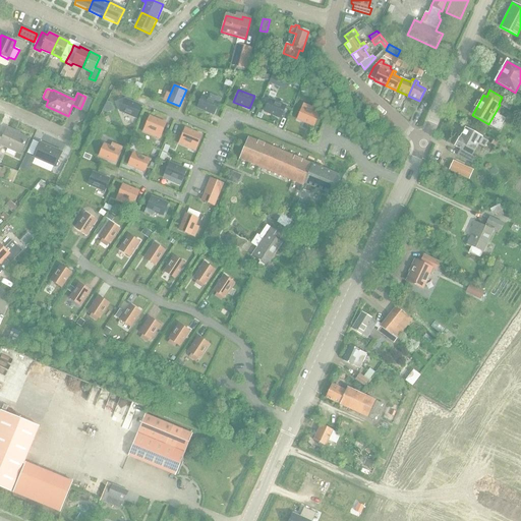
[(119,107),(119,94),(107,93),(107,107),(119,107)]
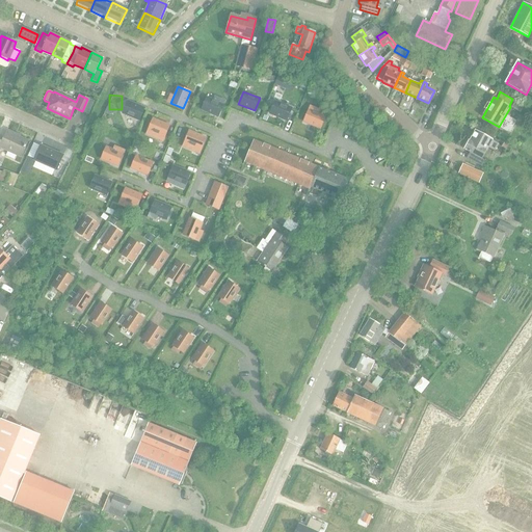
[(202,109),(217,116),(222,104),(223,101),(215,97),(214,100),(207,98),(202,109)]
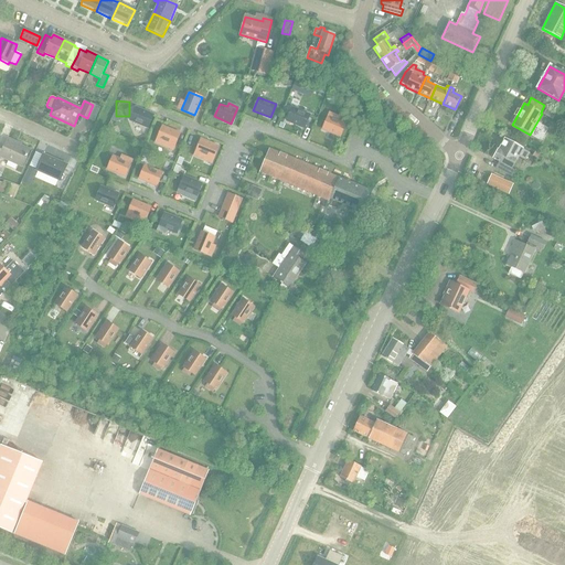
[(153,115),(136,107),(130,120),(148,128),(153,115)]
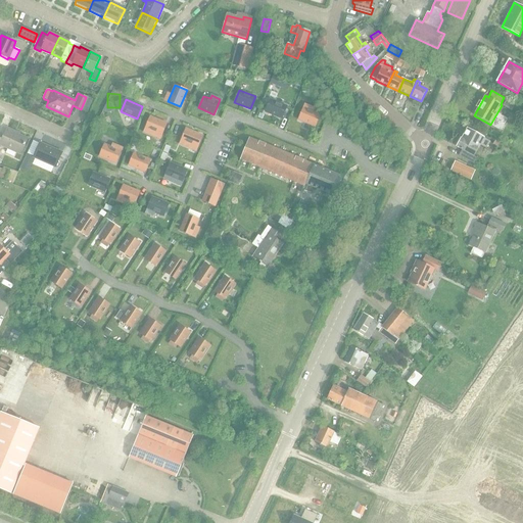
[(266,111),(281,119),(286,106),(271,99),(266,111)]
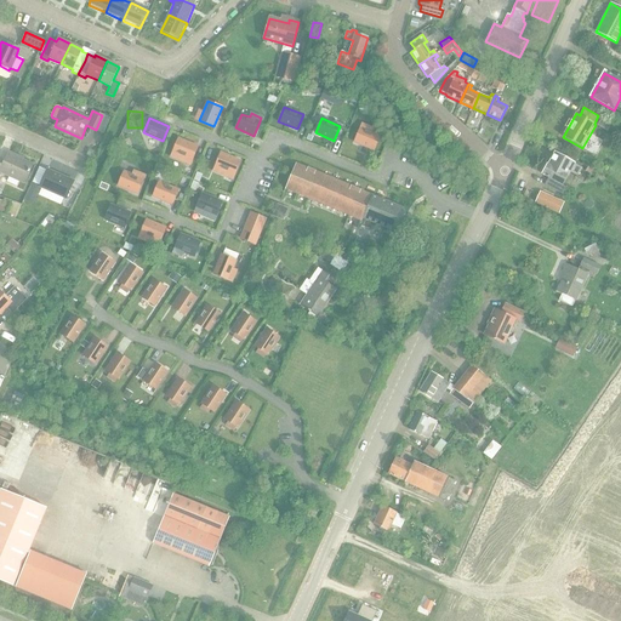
[(597,125),(608,131),(611,125),(602,119),(597,125)]
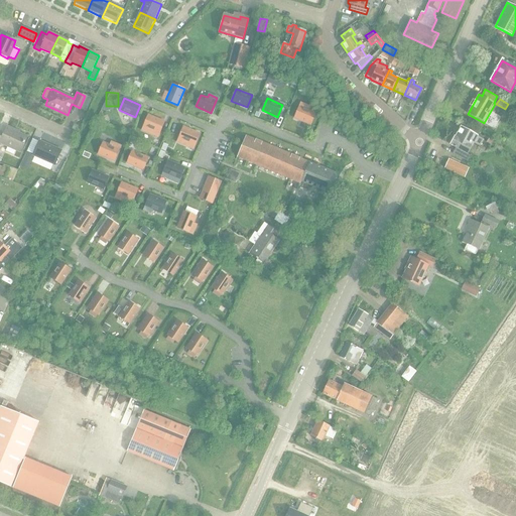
[(299,106),(294,118),(310,125),(315,113),(308,110),(309,107),(300,103),(299,106)]
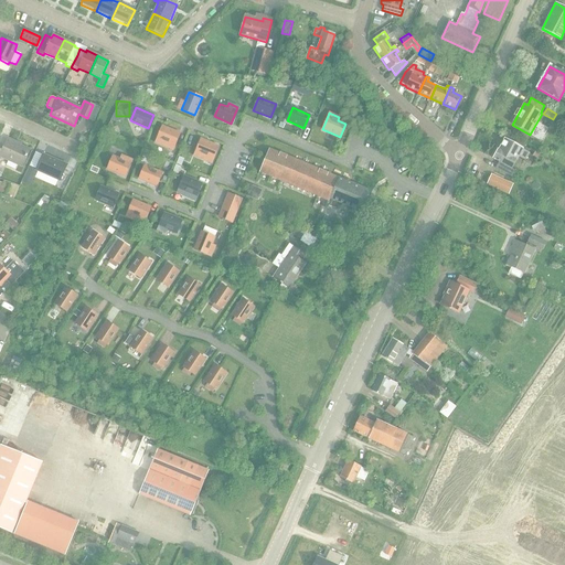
[(180,134),(162,126),(157,139),(156,142),(166,147),(167,144),(174,147),(180,134)]
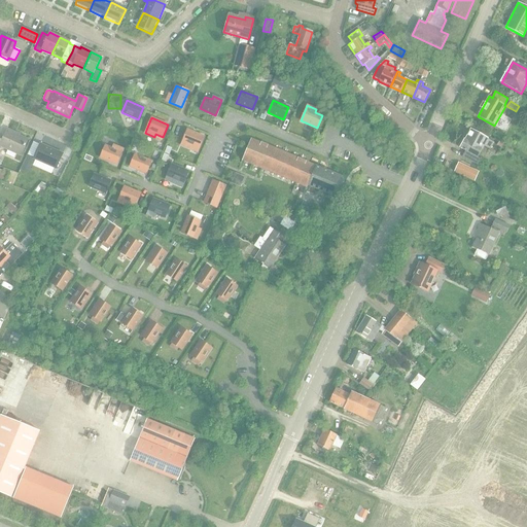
[(0,139),(0,146),(21,155),(28,140),(14,134),(14,133),(7,130),(2,140),(0,139)]
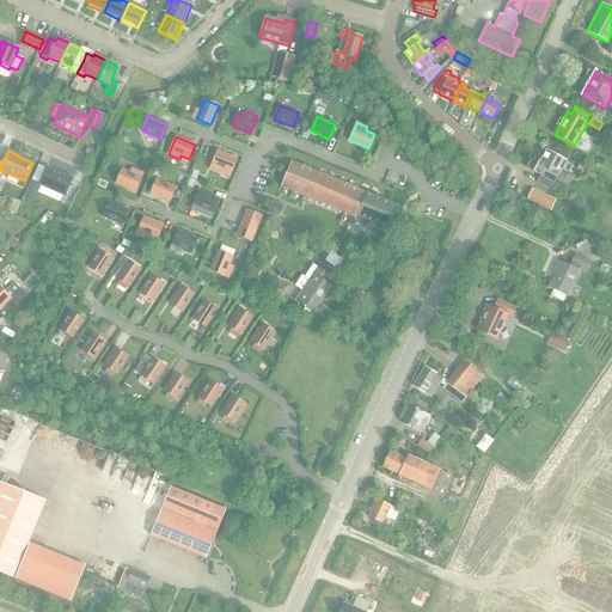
[(237,159),(218,151),(212,165),(210,169),(221,173),(222,170),(231,173),(237,159)]
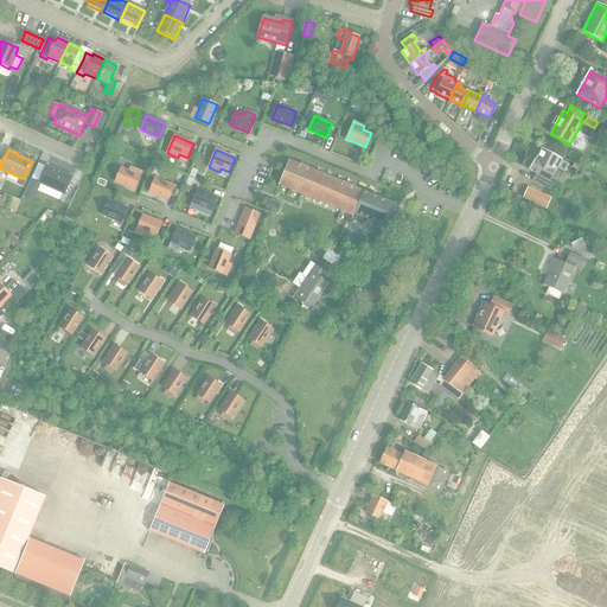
[(564,172),(569,165),(562,160),(542,149),(536,161),(535,161),(530,171),(536,174),(532,181),(550,191),(554,184),(550,183),(557,168),(564,172)]
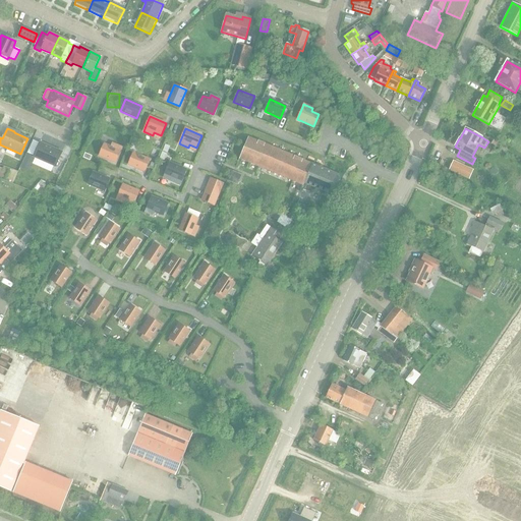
[(60,136),(55,149),(61,152),(66,138),(60,136)]
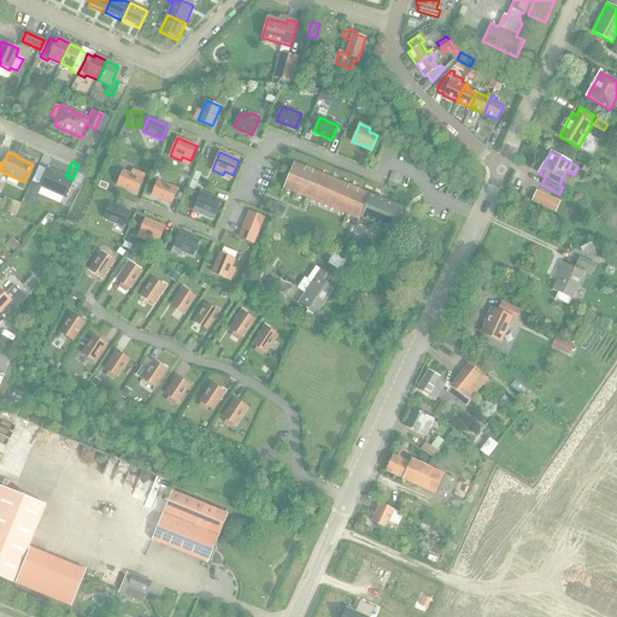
[(360,218),(394,233),(404,210),(294,162),(283,187),(359,221),(360,218)]
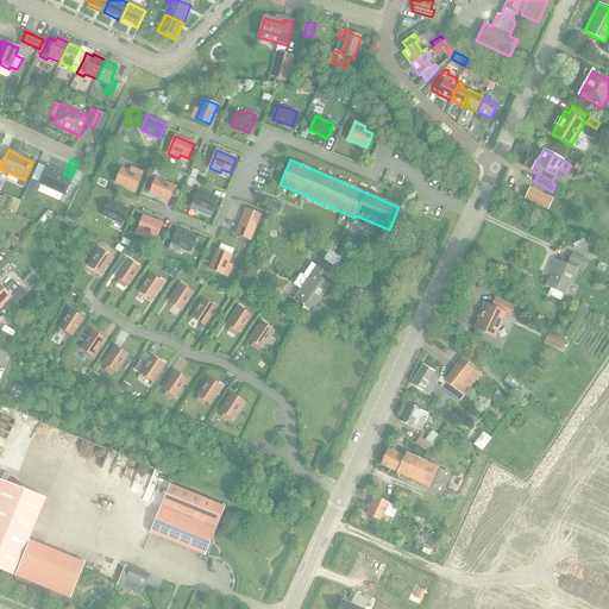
[(195,162),(190,177),(196,180),(201,164),(195,162)]
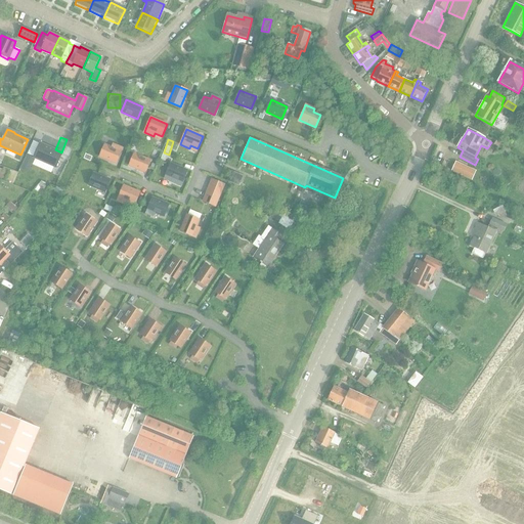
[(493,144),(500,148),(504,144),(496,140),(493,144)]
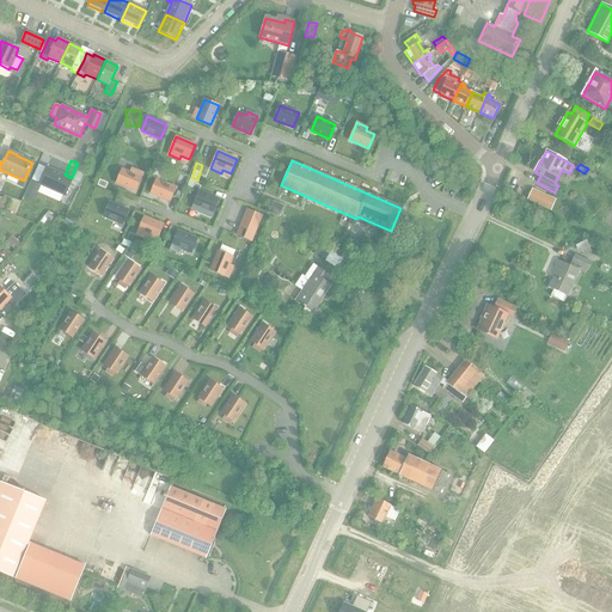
[(47,167),(40,183),(66,195),(72,178),(47,167)]
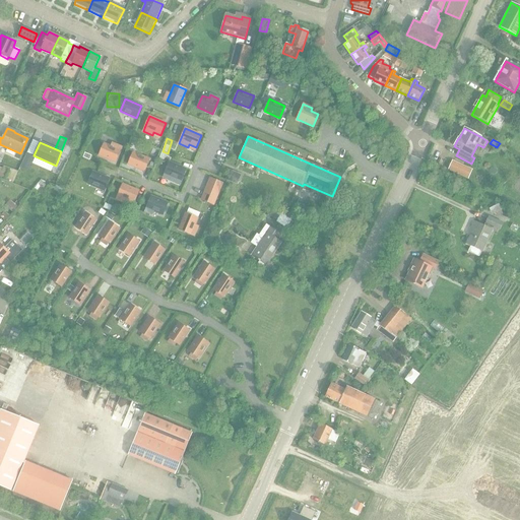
[(99,155),(115,163),(120,150),(121,147),(112,143),(111,146),(104,143),(99,155)]
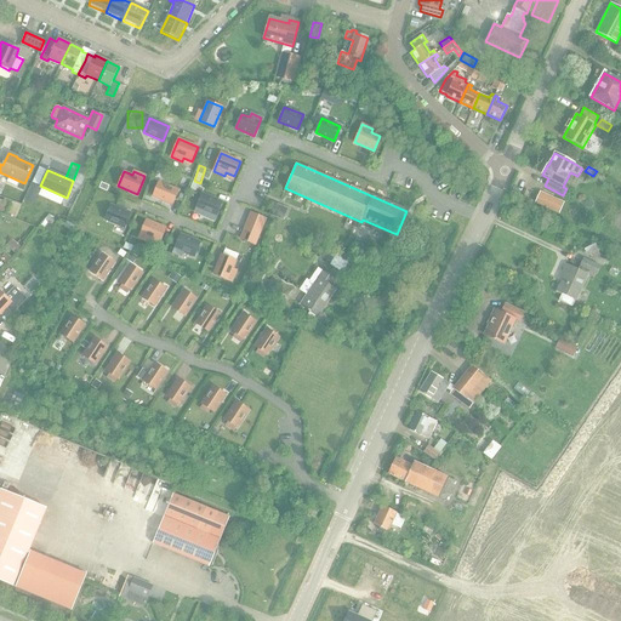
[(178,191),(159,182),(153,197),(172,204),(178,191)]
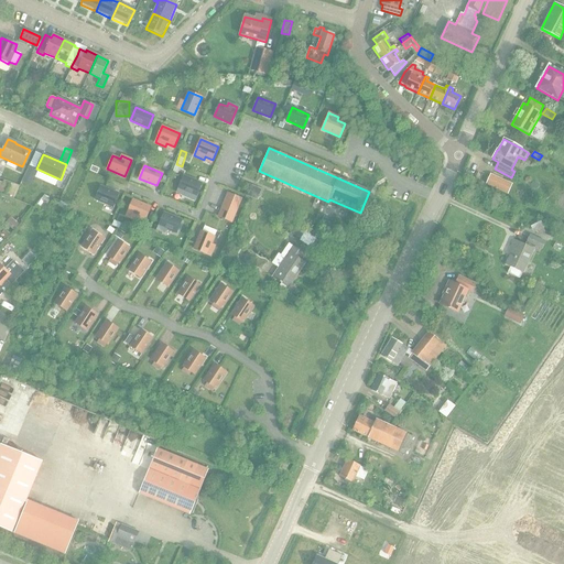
[(476,179),(491,186),(495,179),(479,172),(476,179)]
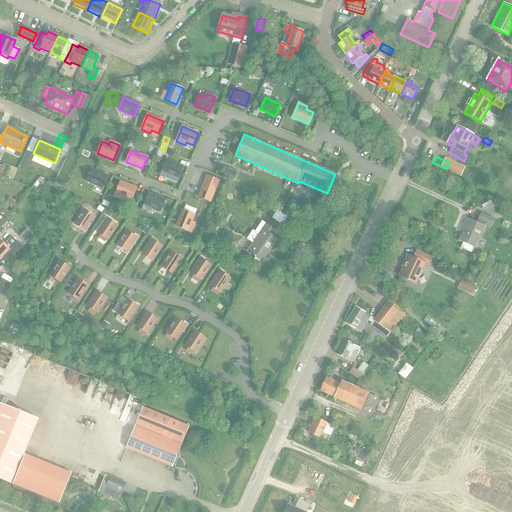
[(178,178),(183,166),(167,160),(162,172),(169,174),(168,177),(176,181),(178,178)]
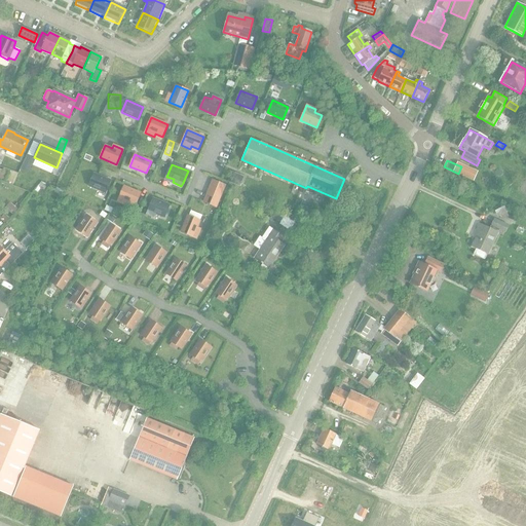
[(232,173),(228,181),(233,184),(237,175),(232,173)]
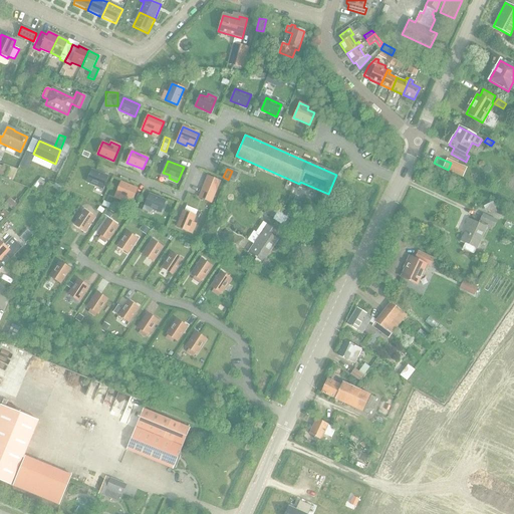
[(107,177),(91,170),(87,182),(102,188),(107,177)]
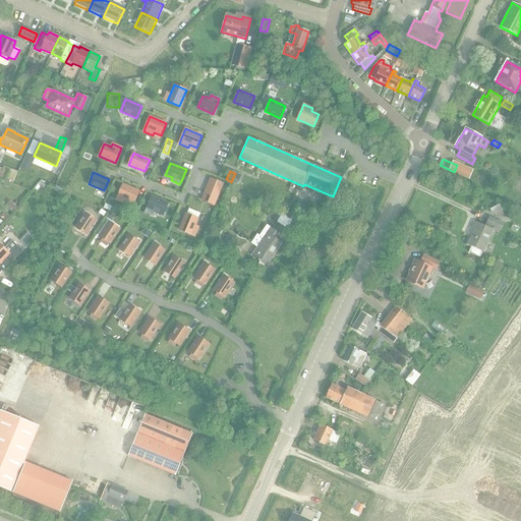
[(211,178),(201,199),(214,206),(223,183),(211,178)]
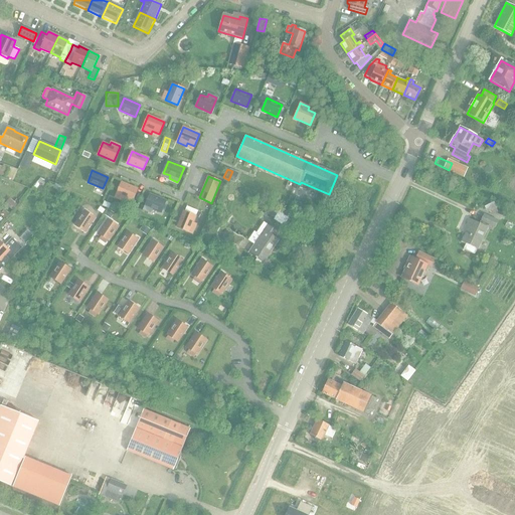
[(137,189),(122,182),(117,194),(116,197),(124,201),(126,198),(132,201),(137,189)]
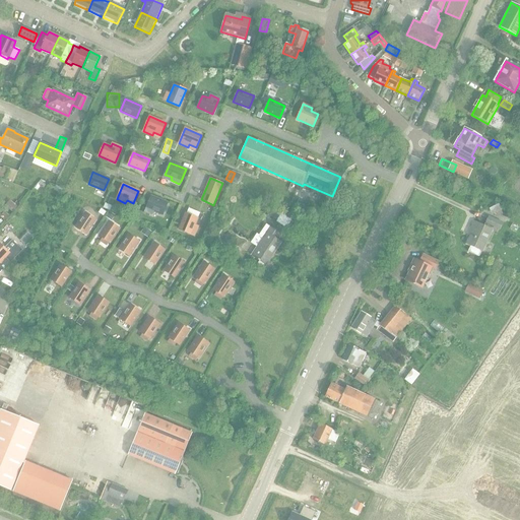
[(16,194),(10,201),(15,206),(21,198),(16,194)]
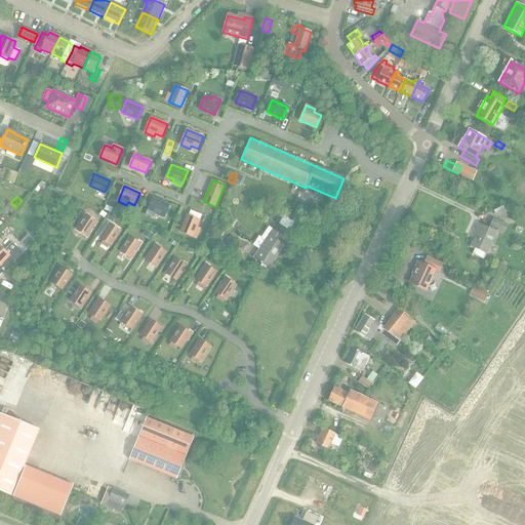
[(169,205),(153,198),(148,210),(164,216),(169,205)]
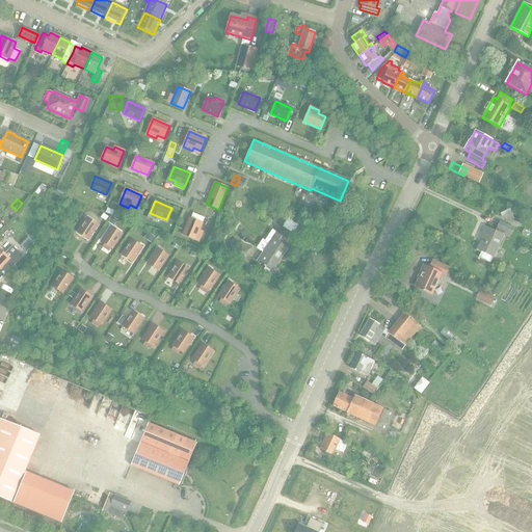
[(501,213),(504,219),(514,214),(510,208),(501,213)]
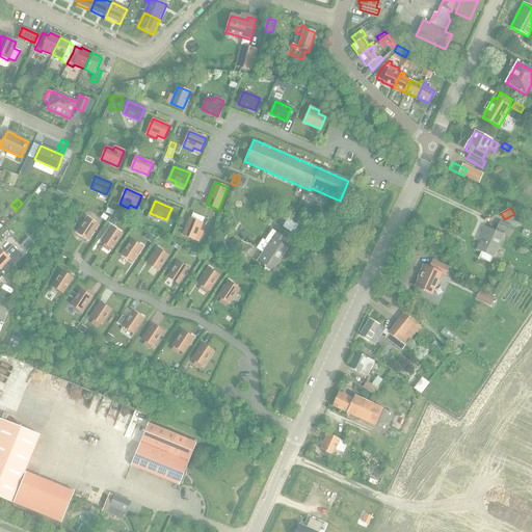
[(291,214),(289,217),(278,211),(273,218),(284,225),(283,227),(293,233),(301,221),(291,214)]
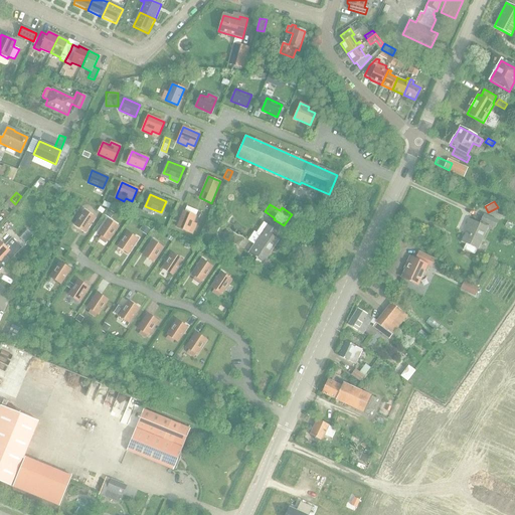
[(74,225),(86,232),(95,218),(84,210),(74,225)]
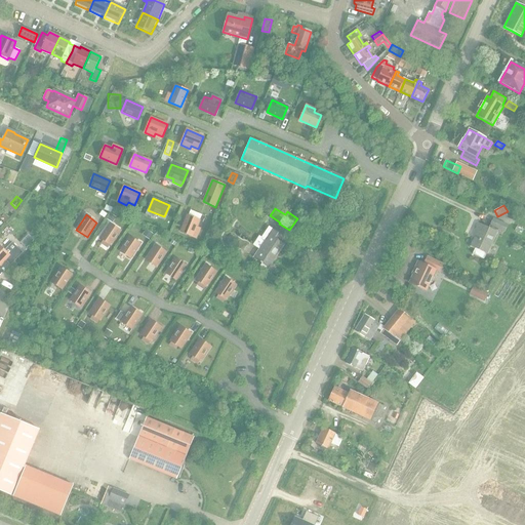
[(187,215),(180,232),(193,237),(196,238),(199,229),(196,228),(199,220),(187,215)]
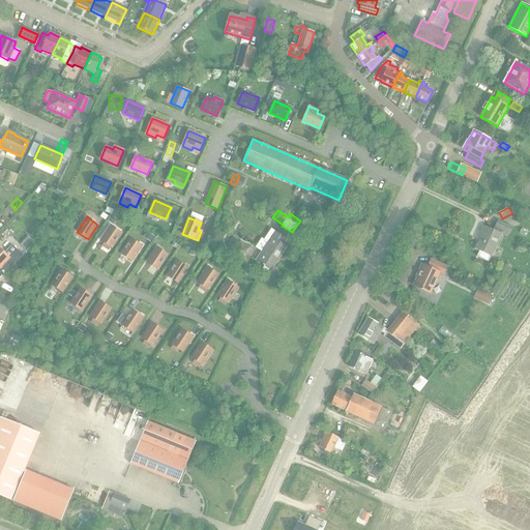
[(502,232),(509,235),(512,228),(498,222),(494,230),(483,226),(478,235),(480,236),(475,249),(479,251),(476,257),(488,262),(490,256),(491,257),(502,232)]
